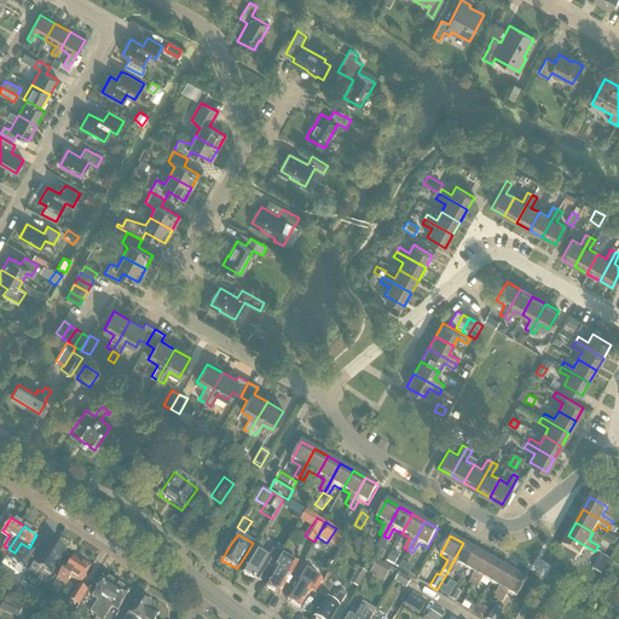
[(595,551),(568,536),(561,548),(578,557),(583,549),(593,555),(595,551)]
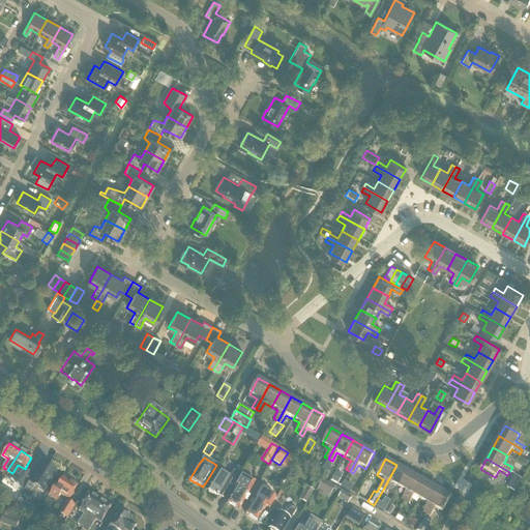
[(321,467),(314,463),(310,470),(317,474),(321,467)]
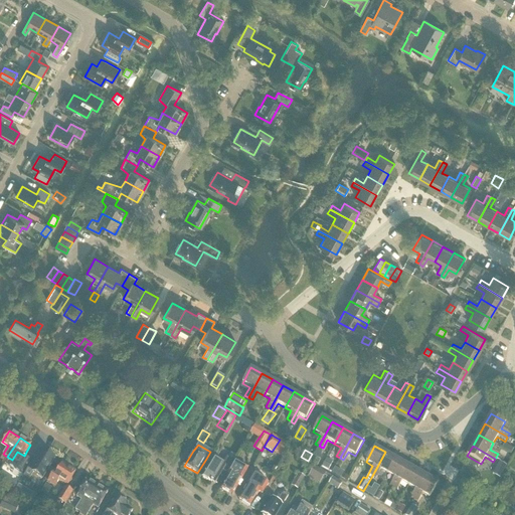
[(54,458),(44,452),(40,458),(36,456),(23,476),(29,480),(33,473),(42,478),(54,458)]
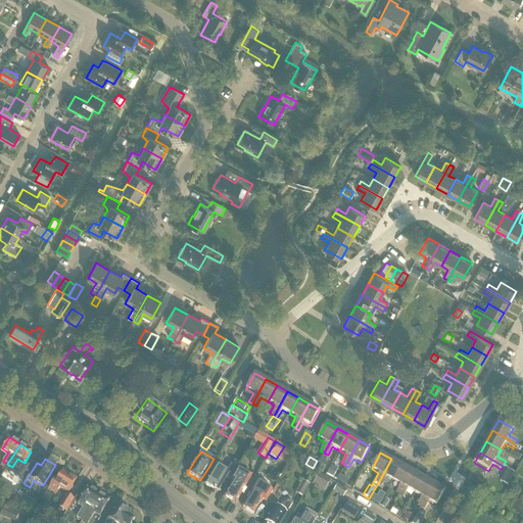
[(386,477),(393,481),(402,465),(391,459),(378,483),(375,488),(379,490),(381,485),(386,477)]
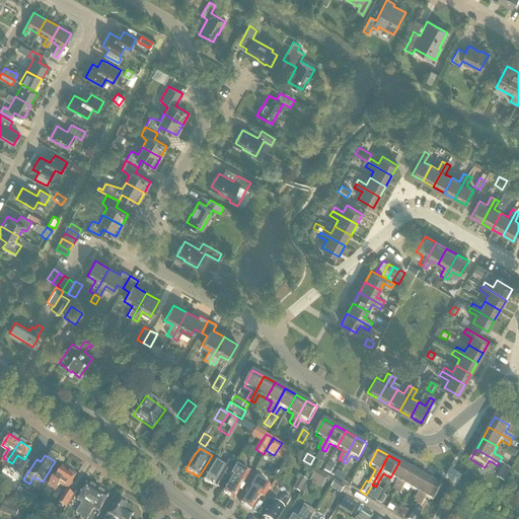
[(212,466),(204,482),(211,486),(212,485),(216,488),(224,474),(227,475),(234,464),(230,461),(229,461),(225,468),(216,463),(214,467),(212,466)]
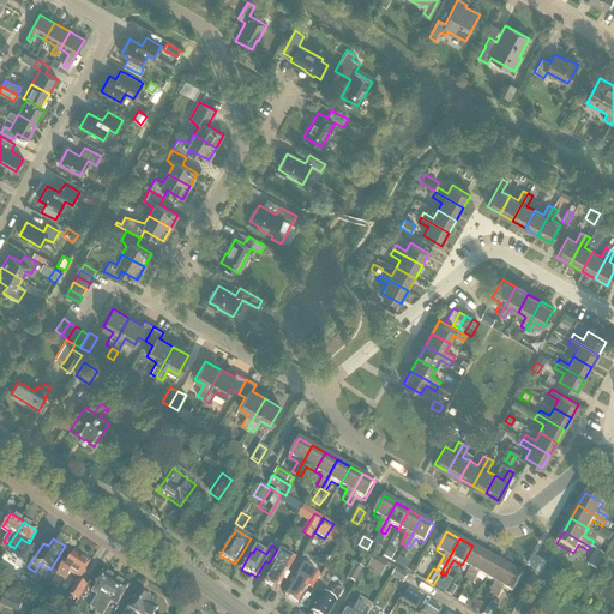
[(464,579),(469,582),(485,553),(473,546),(462,565),(469,570),(464,579)]
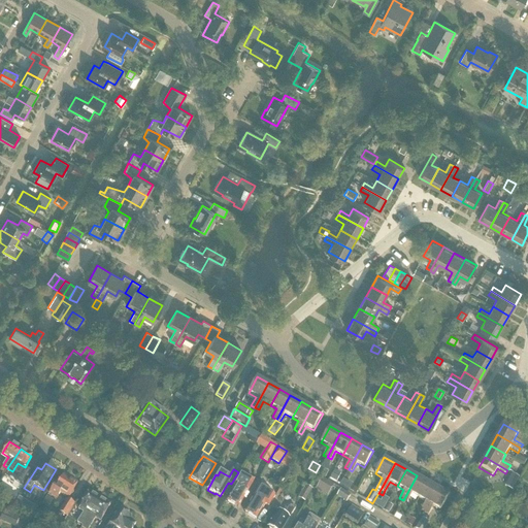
[(333,471),(329,479),(336,482),(339,474),(333,471)]
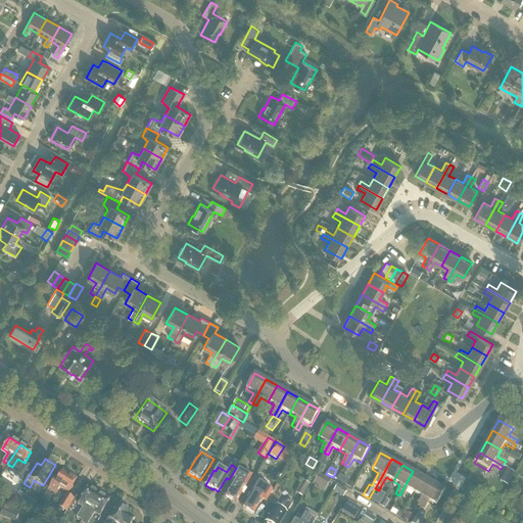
[(251,476),(238,468),(231,480),(233,481),(225,496),(236,504),(241,493),(243,494),(246,489),(244,488),(251,476)]
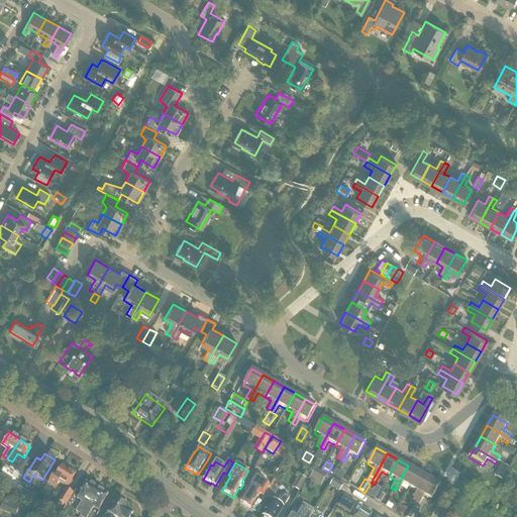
[(28,467),(22,463),(16,474),(22,478),(28,467)]
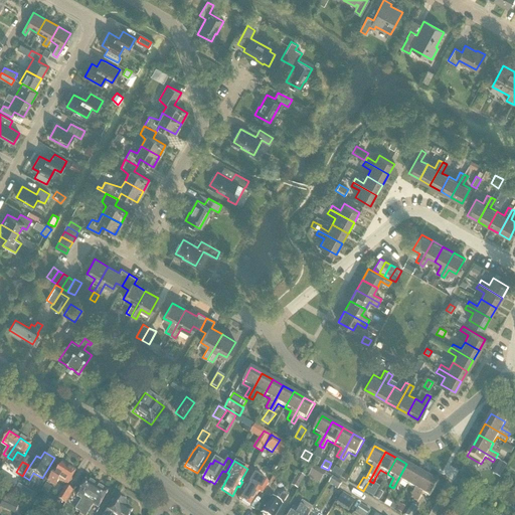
[(507,466),(499,462),(495,469),(502,473),(507,466)]
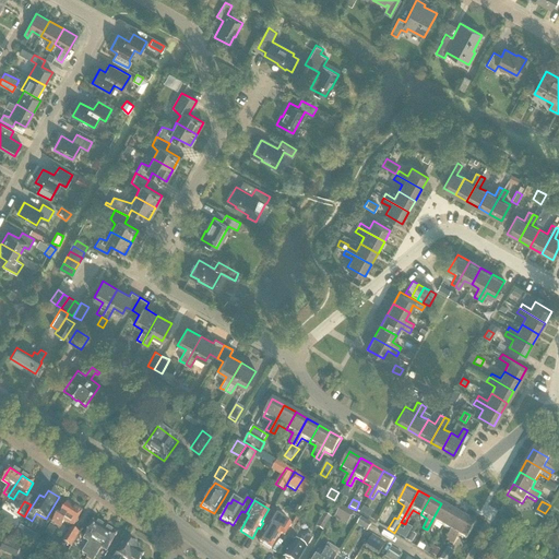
[(61,513),(59,512),(52,523),(59,527),(63,522),(72,527),(82,511),(74,507),(73,508),(67,503),(61,513)]
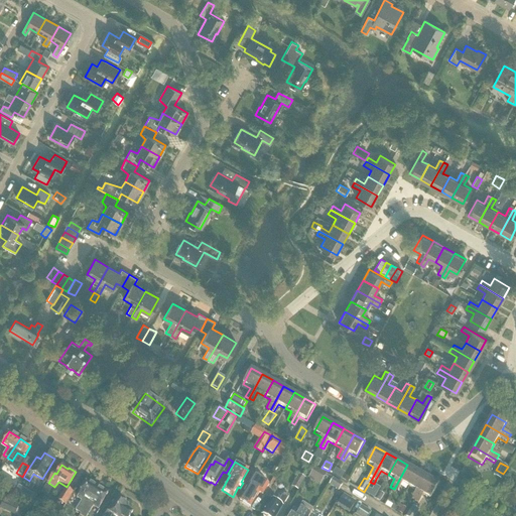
[(402,483),(409,487),(418,471),(407,465),(394,489),(397,491),(402,483)]
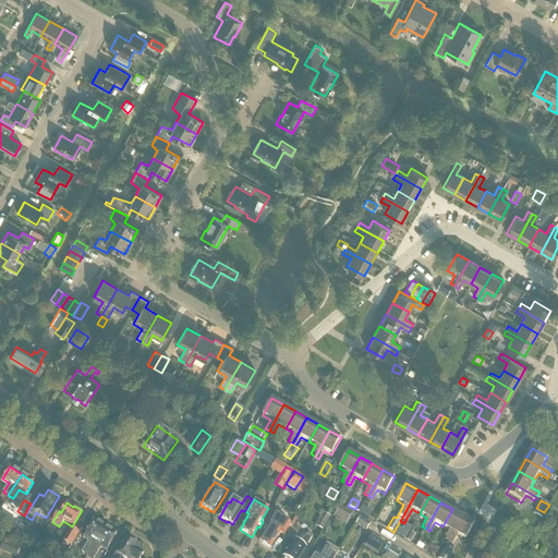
[(350,511),(340,506),(334,518),(343,523),(350,511)]
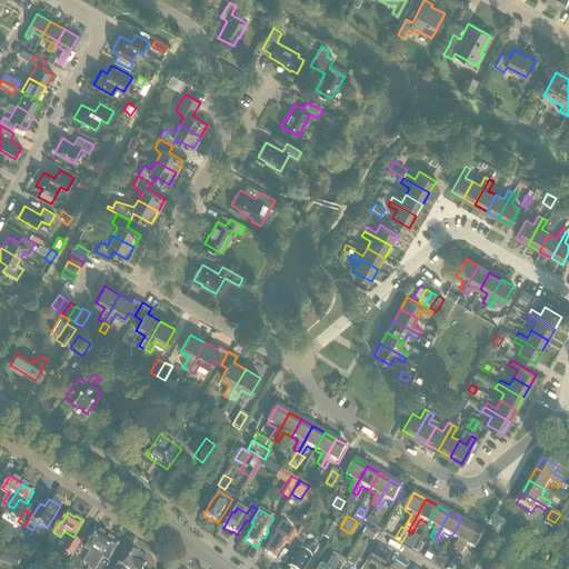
[(453,549),(458,552),(472,526),(461,519),(451,537),(458,541),(453,549)]
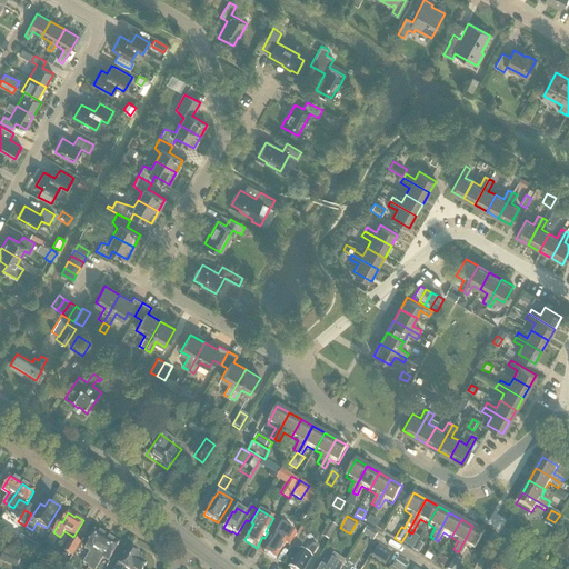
[(337,528),(329,522),(321,537),(329,541),(337,528)]
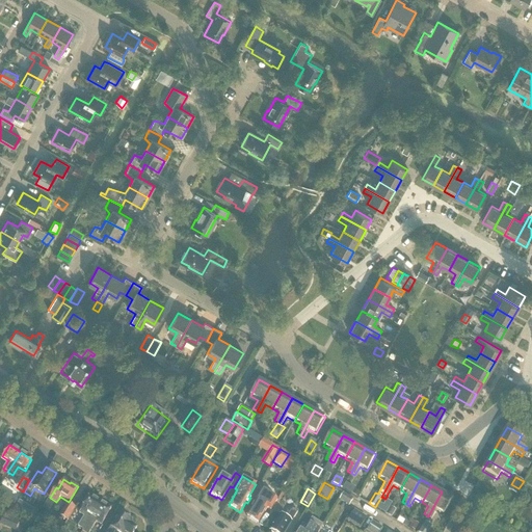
[(1,489),(0,490),(0,496),(12,504),(16,499),(1,489)]
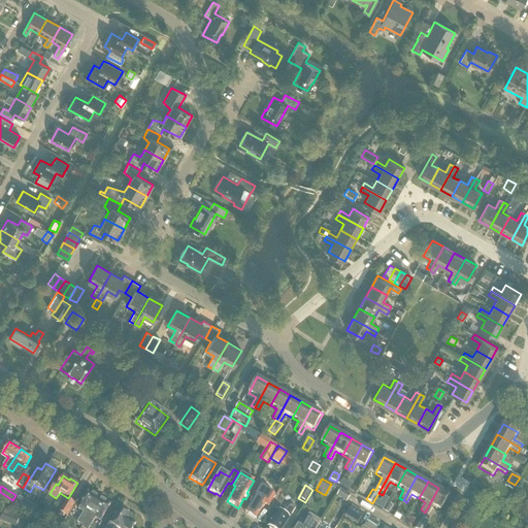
[(255,495),(244,513),(256,519),(265,504),(268,506),(274,496),(259,487),(254,495),(255,495)]
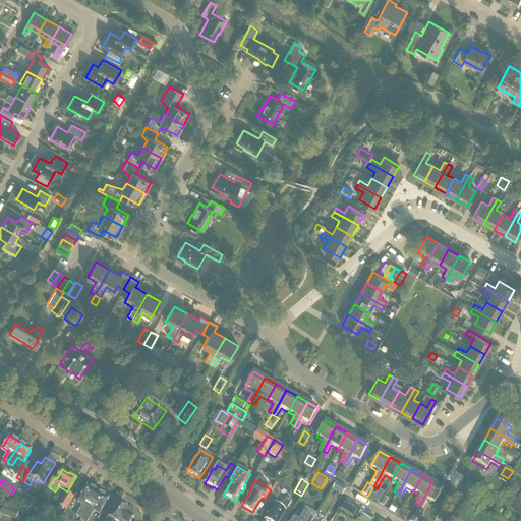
[(432,481),(419,506),(422,508),(427,500),(435,504),(444,487),(432,481)]
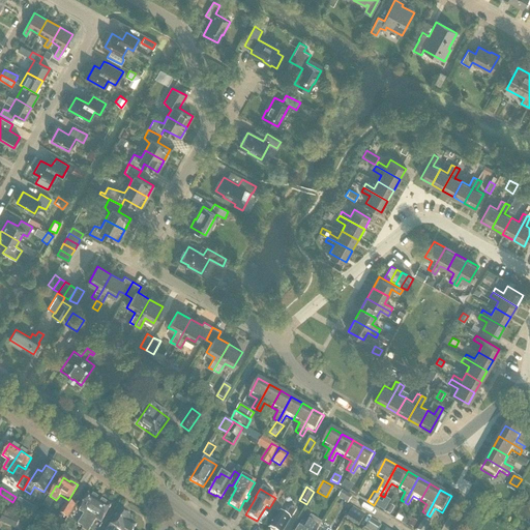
[(352,497),(342,491),(337,498),(348,504),(352,497)]
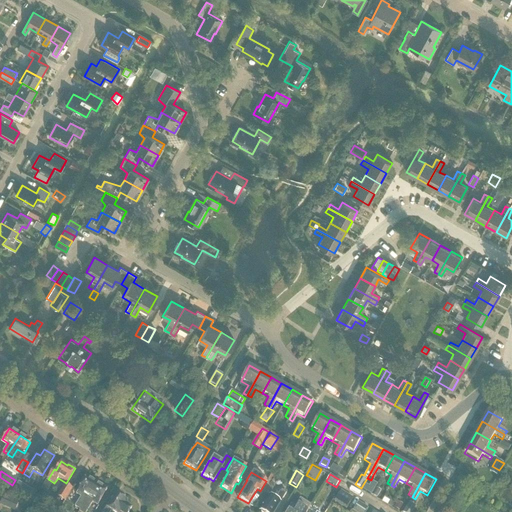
[(79,511),(97,483),(87,476),(76,494),(80,497),(74,507),(79,510),(78,511),(79,511)]
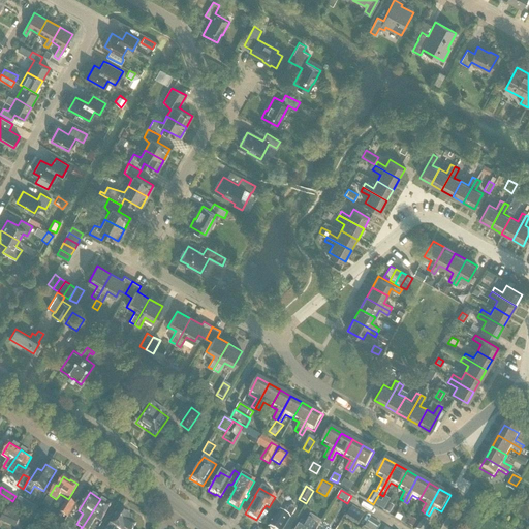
[(33,515),(36,509),(19,498),(16,504),(33,515)]
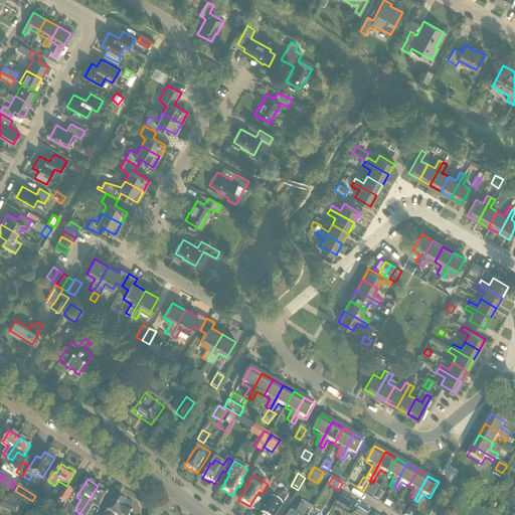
[(73,491),(64,486),(56,499),(65,504),(73,491)]
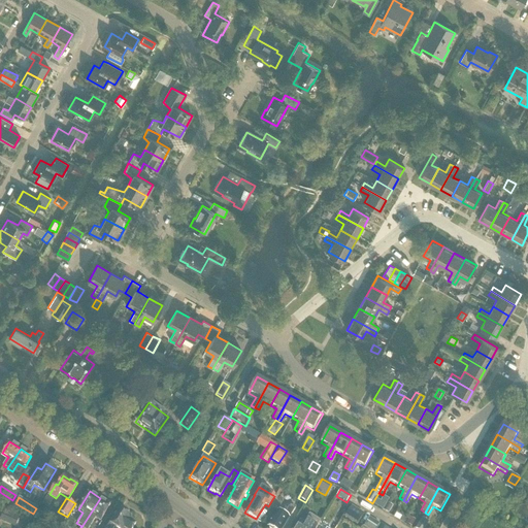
[(100,498),(81,527),(89,527),(95,519),(100,522),(110,504),(100,498)]
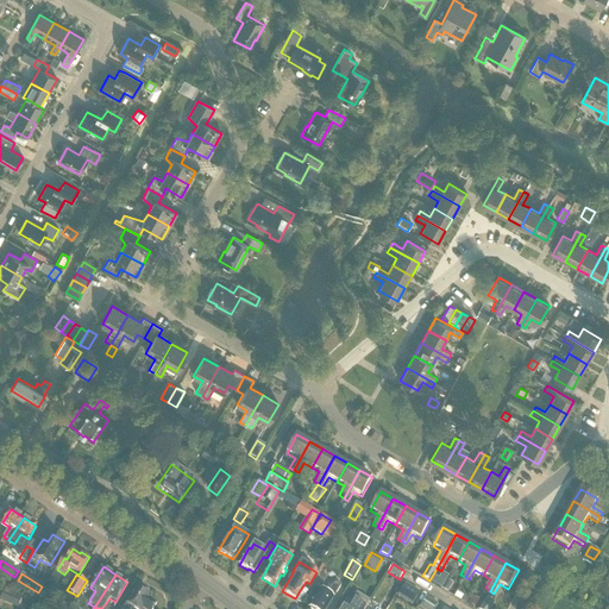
[(444,582),(433,575),(429,581),(429,582),(440,588),(444,582)]
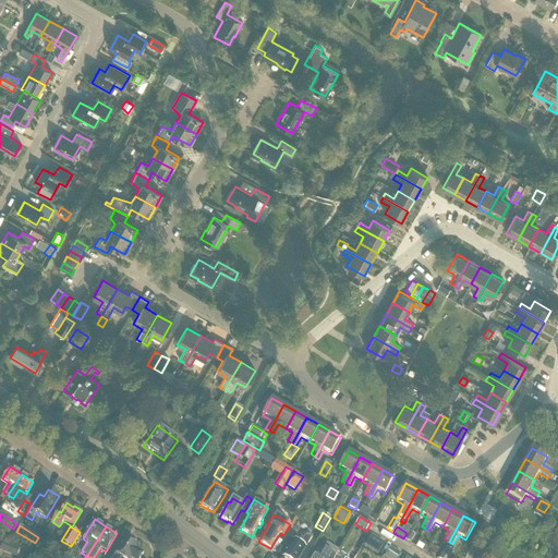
[(293,541),(283,557),(284,557),(299,557),(313,536),(306,533),(300,545),(293,541)]
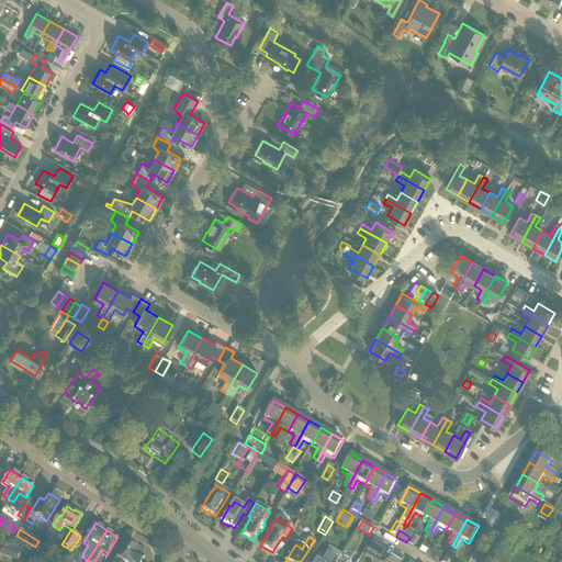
[(388,547),(374,538),(367,550),(380,559),(388,547)]
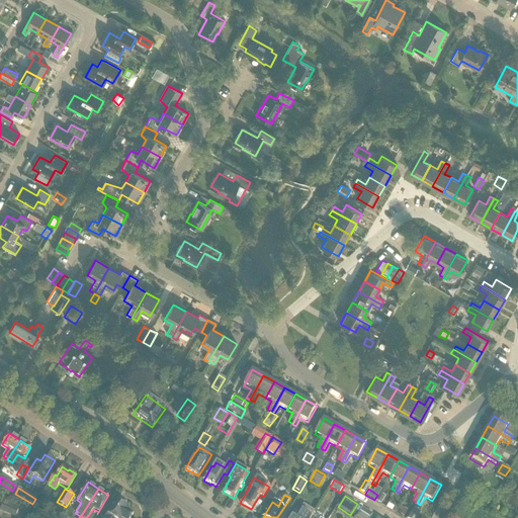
[(125,510),(128,506),(116,499),(107,514),(105,513),(102,517),(111,517),(112,517),(113,517),(120,517),(121,517),(122,517),(130,517),(133,514),(125,510)]
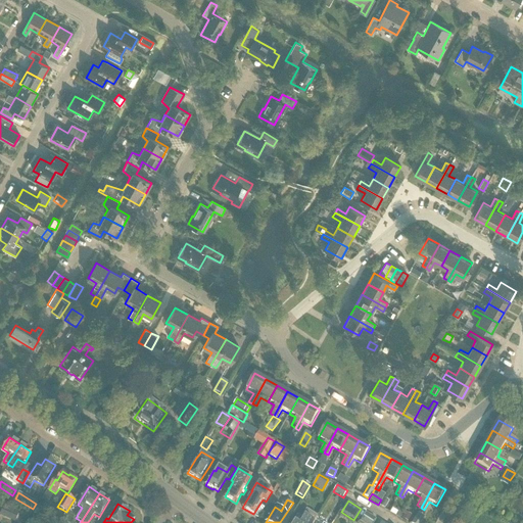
[(293,521),(291,522),(313,522),(314,522),(318,516),(306,510),(300,519),(296,516),(293,521)]
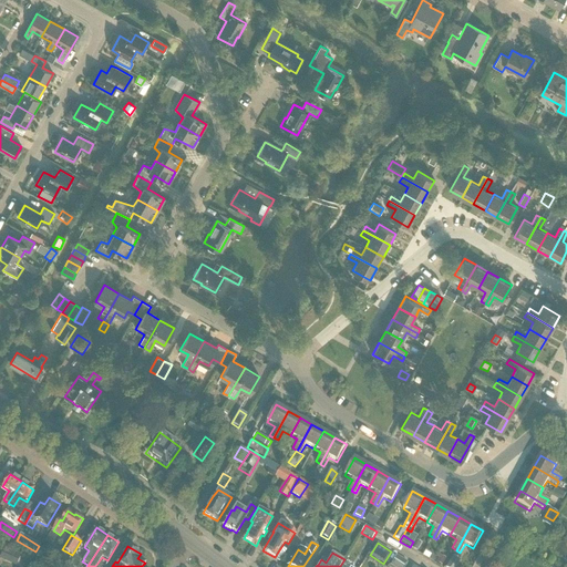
[(404,566),(408,563),(397,555),(390,566),(392,566),(404,566)]
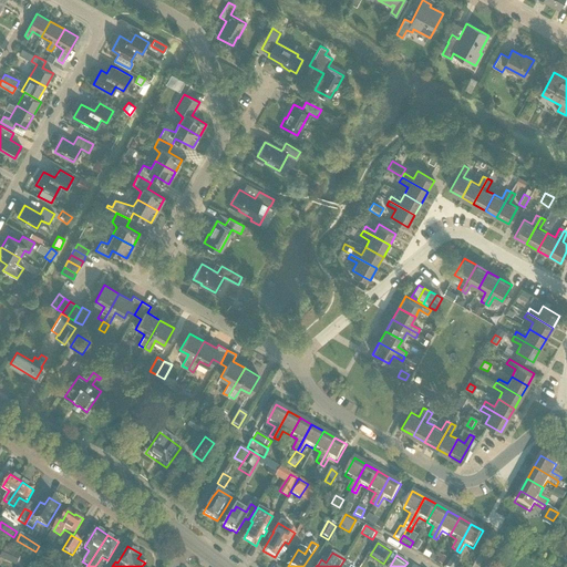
[(455,566),(460,560),(452,556),(445,566),(455,566)]
